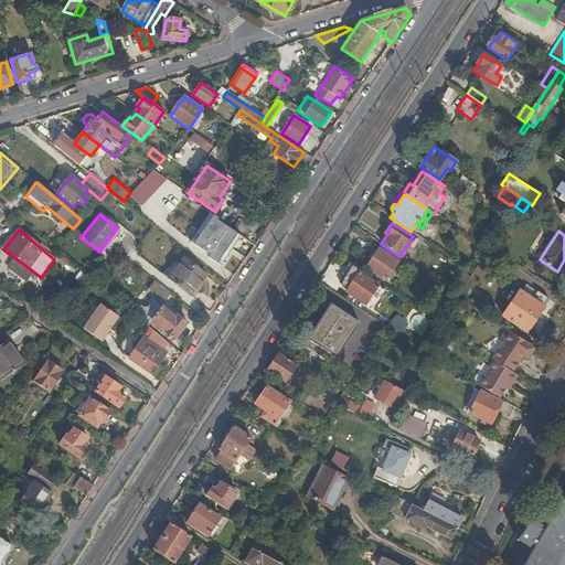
[(398,262),(379,248),(366,266),(386,280),(398,262)]
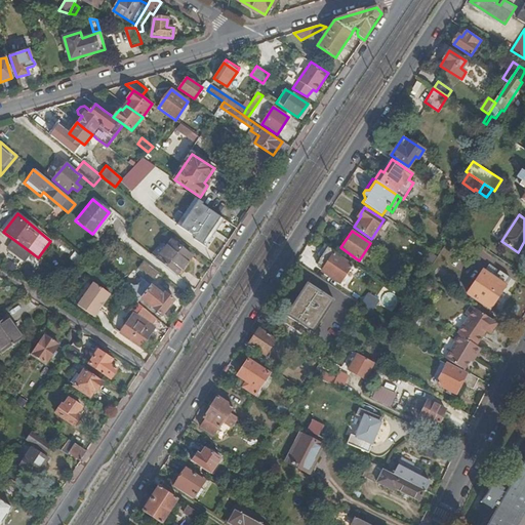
[(156,259),(175,276),(191,256),(171,241),(156,259)]
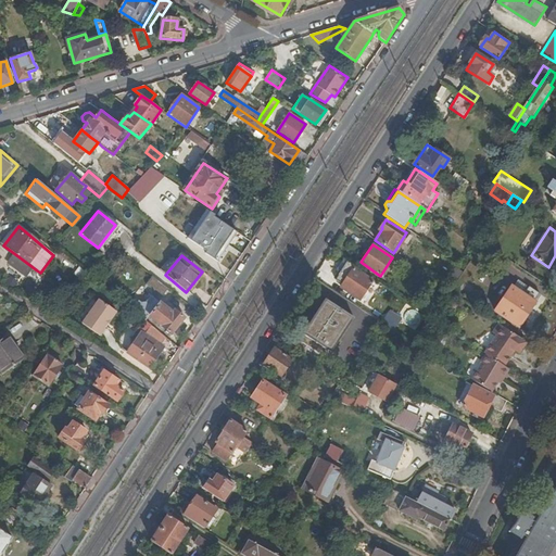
[(37,270),(20,257),(13,265),(30,278),(37,270)]
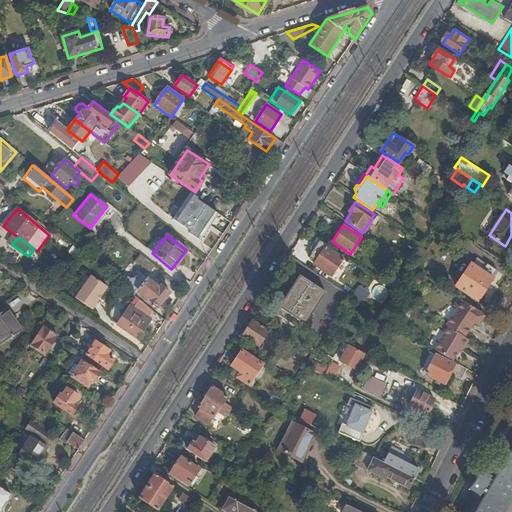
[(327,245),(316,238),(310,246),(310,249),(310,251),(312,253),(309,258),(315,262),(314,264),(331,276),(343,259),(325,247),(327,245)]
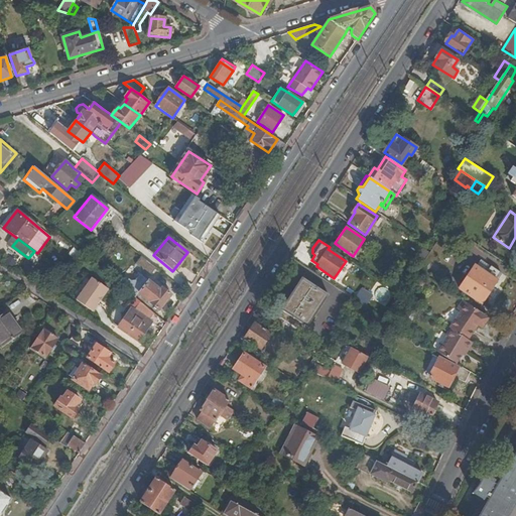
[(411,265),(416,268),(428,252),(422,248),(411,265)]
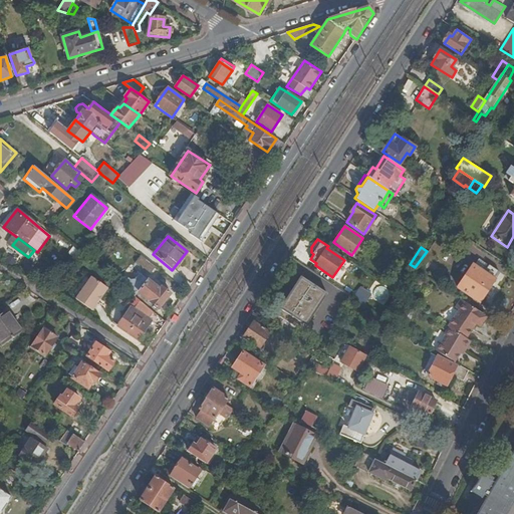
[(172,270),(175,272),(190,253),(187,251),(172,270)]
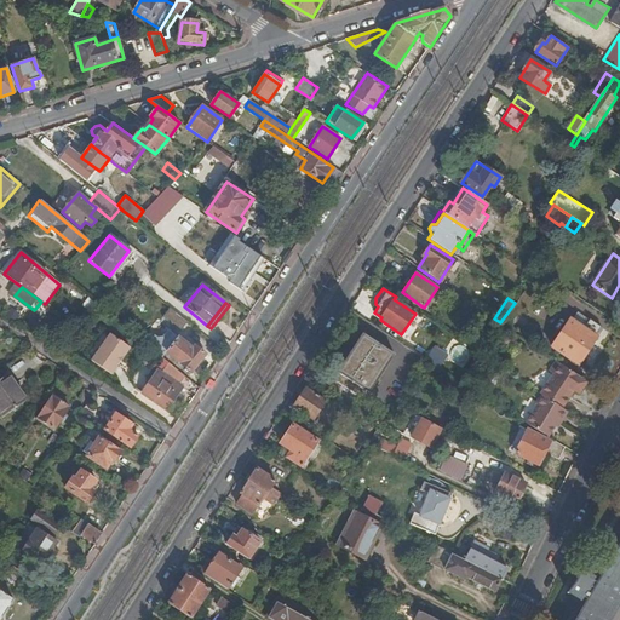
[(575,315),(572,320),(584,328),(587,322),(575,315)]
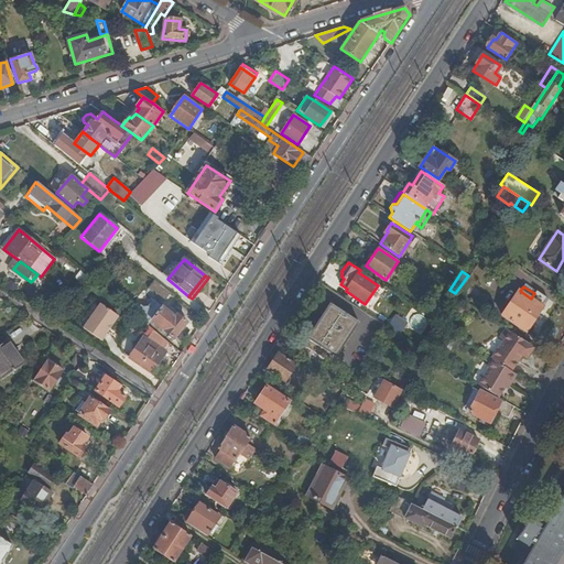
[(531,299),(520,291),(519,291),(501,315),(527,332),(543,306),(542,305),(546,299),(535,292),(534,293),(531,299)]
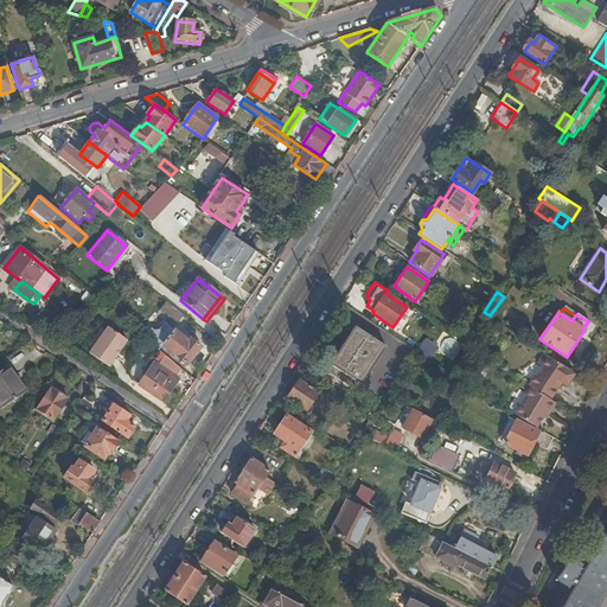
[(471,344),(483,327),(472,320),(461,338),(471,344)]
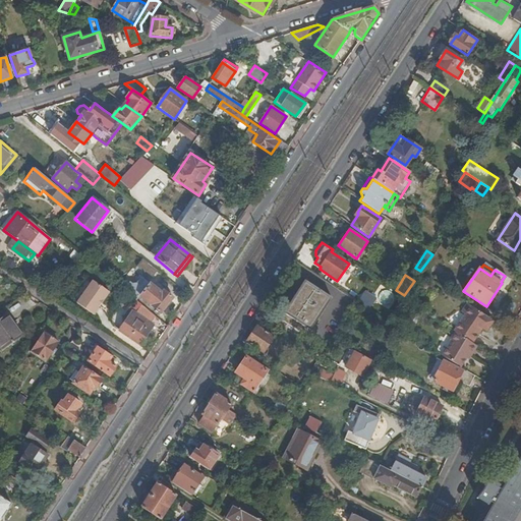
[(129,281),(126,285),(161,313),(172,299),(163,291),(162,293),(141,277),(136,283),(132,284),(129,281)]
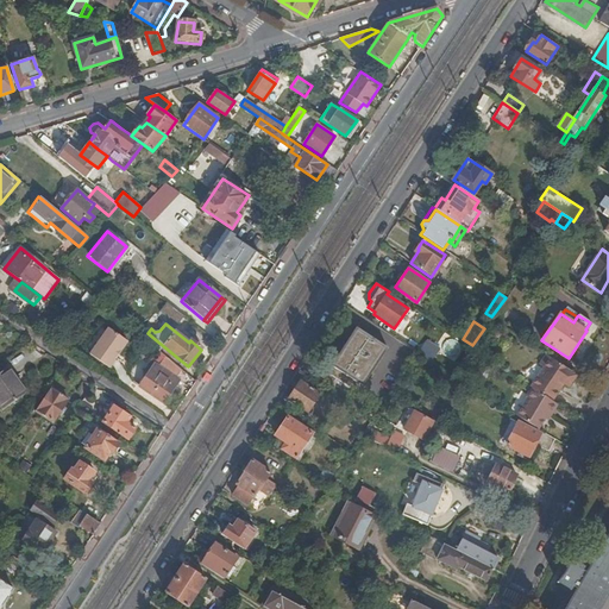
[(129,343),(108,328),(90,355),(110,369),(129,343)]
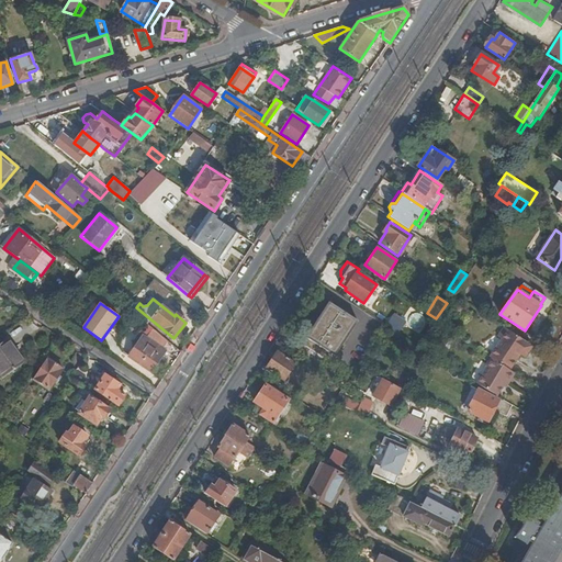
[(356,322),(328,304),(304,340),(301,338),(298,344),(326,362),(330,357),(333,358),(356,322)]
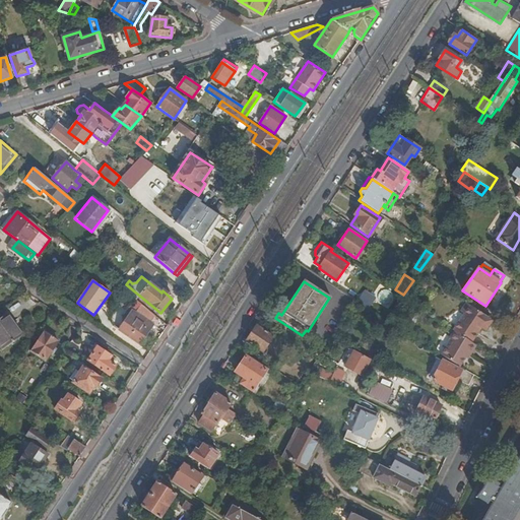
[(361,297),(356,303),(368,309),(372,304),(361,297)]
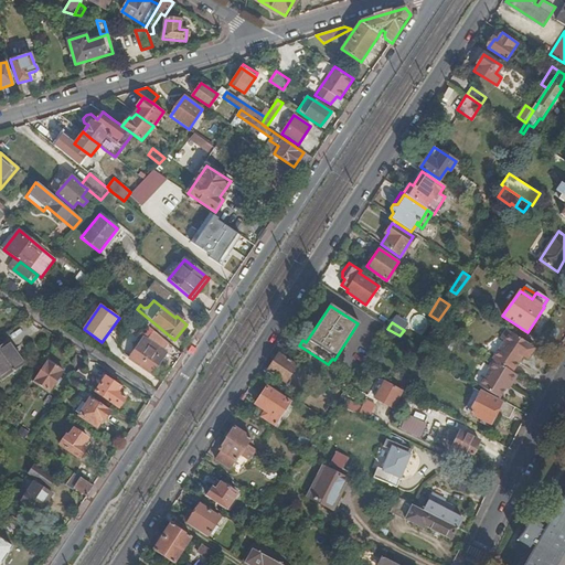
[(528,359),(535,348),(505,329),(500,338),(504,341),(492,359),(494,360),(513,373),(524,356),(528,359)]
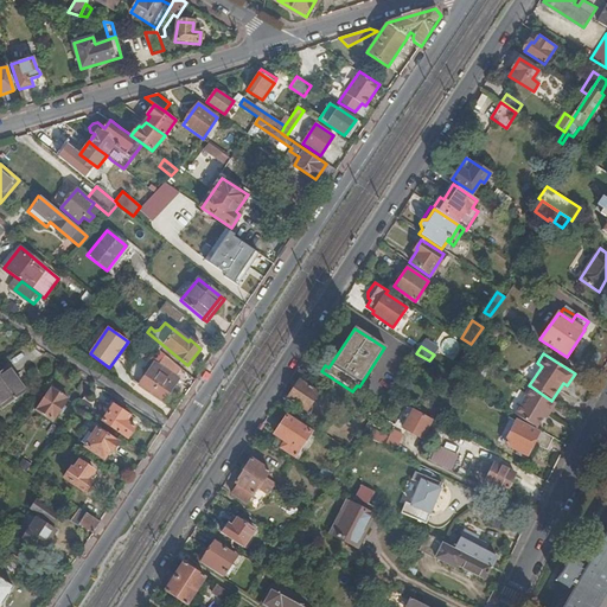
[(179,368),(164,356),(157,365),(153,363),(153,364),(149,364),(145,371),(145,376),(139,385),(161,401),(177,378),(173,377),(179,368)]
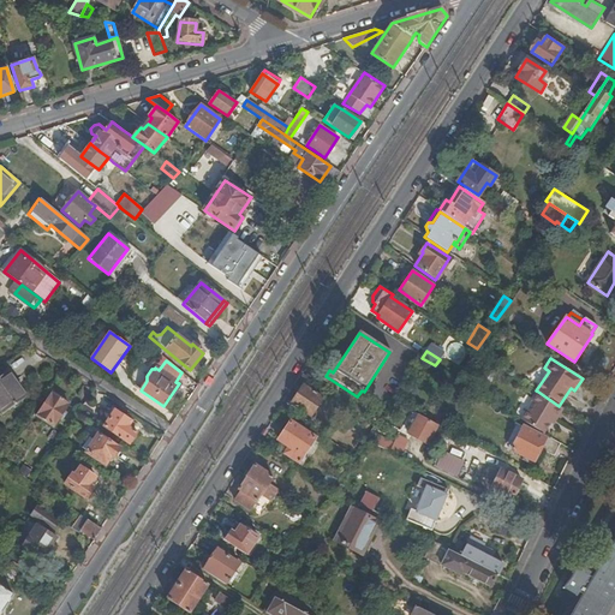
[(7,372),(0,377),(0,410),(3,413),(25,398),(7,372)]
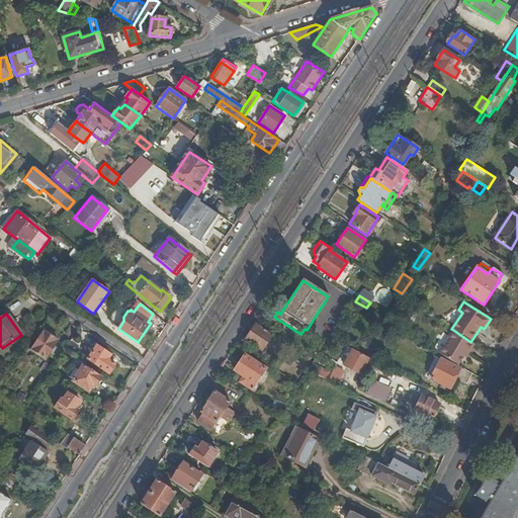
[(403,322),(399,329),(404,331),(408,325),(403,322)]
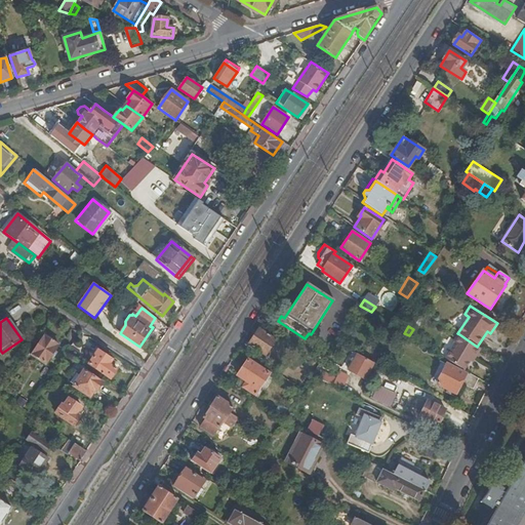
[(276,340),(258,329),(248,345),(266,356),(276,340)]
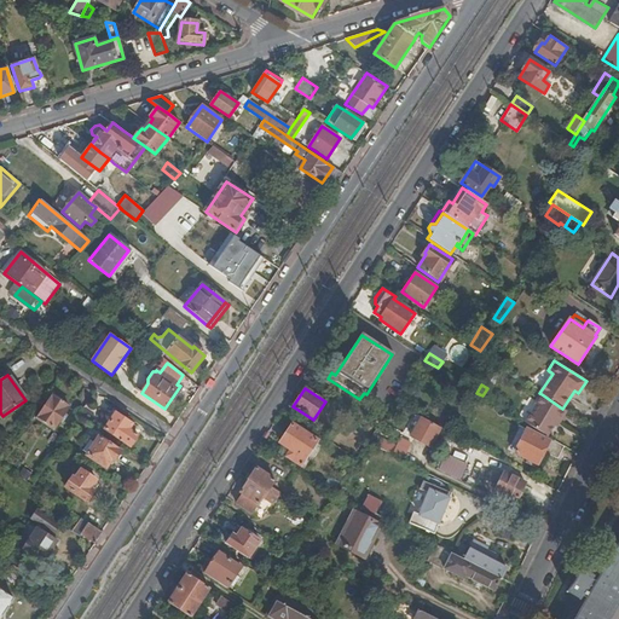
[(64,403),(52,394),(36,417),(55,429),(69,408),(64,404),(64,403)]
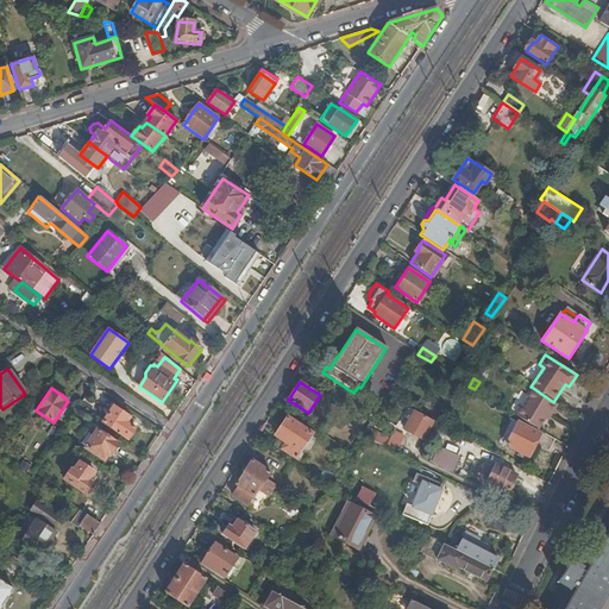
[(520,418),(538,428),(541,424),(545,418),(547,420),(558,405),(553,402),(533,388),(514,414),(520,418)]
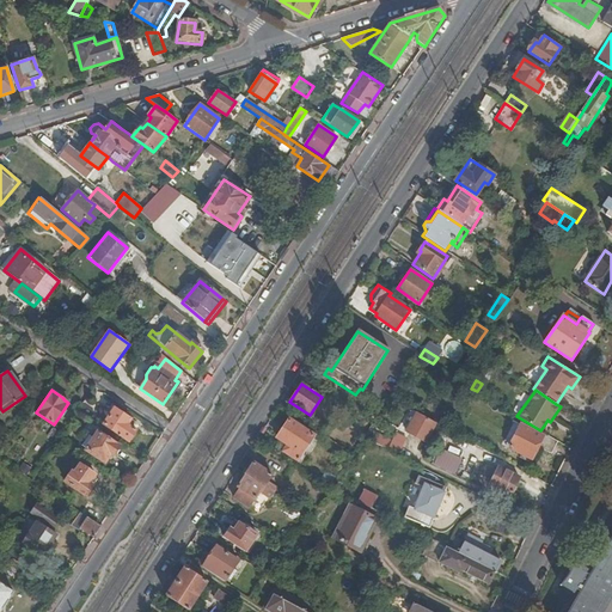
[(132,418),(115,408),(103,424),(129,441),(130,439),(132,440),(135,434),(134,433),(136,430),(128,424),(132,418)]
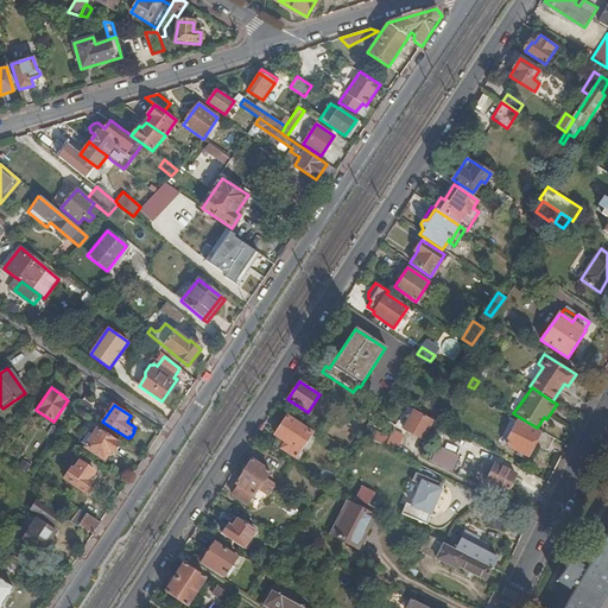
[(423,437),(432,419),(413,407),(403,426),(423,437)]
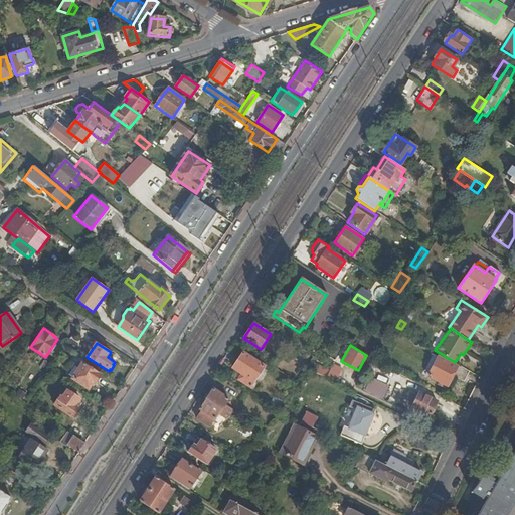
[(266,367),(243,353),(233,368),(245,376),(242,382),(251,388),(266,367)]
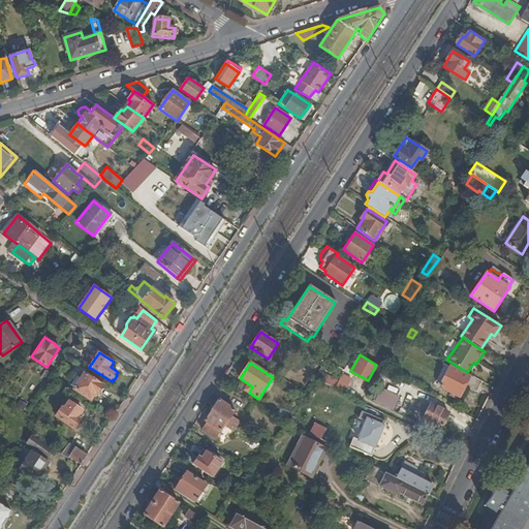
[(434,383),(439,386),(448,368),(443,365),(434,383)]
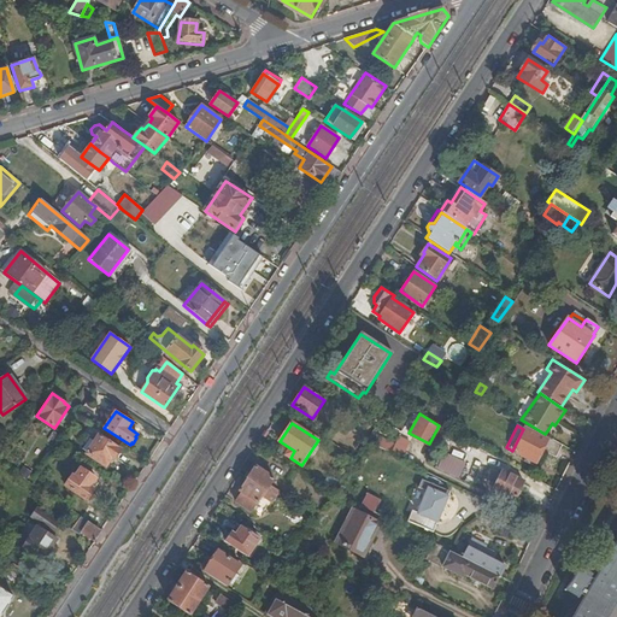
[(556,456),(562,445),(547,436),(545,440),(523,429),(512,451),(535,460),(541,448),(556,456)]
